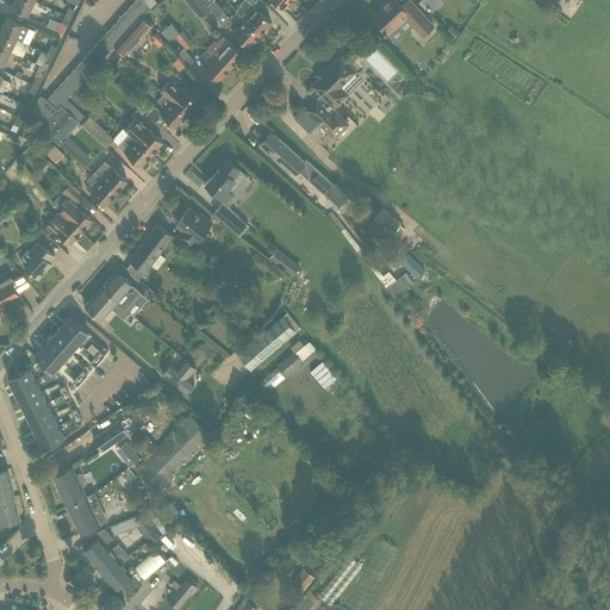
[(32,0),(14,0),(12,7),(26,13),(30,7),(32,0)]
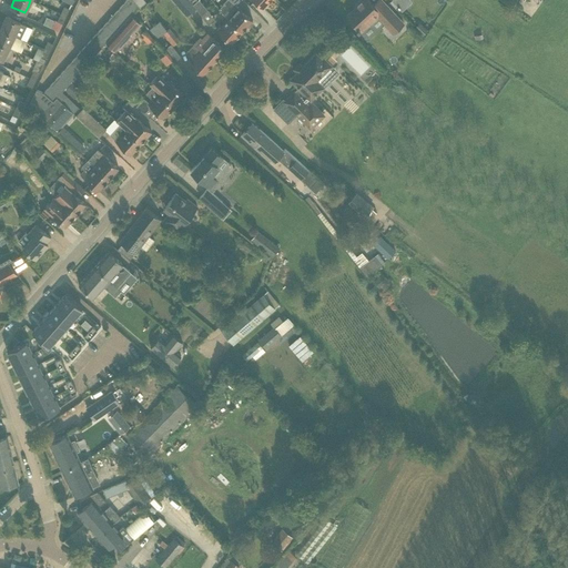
[(132,0),(125,0),(124,2),(134,11),(138,6),(132,0)]
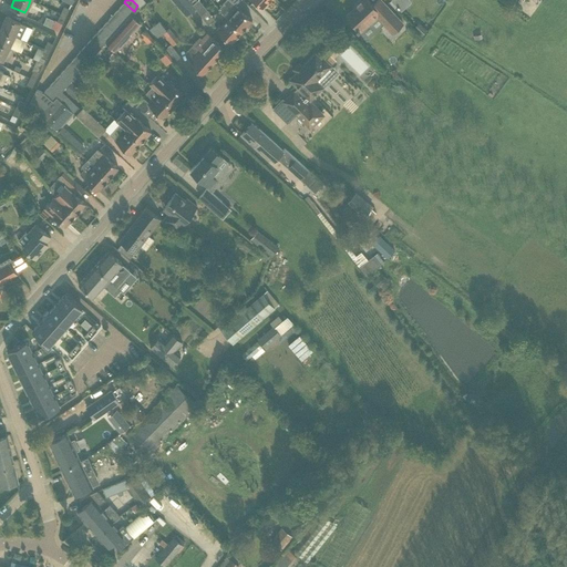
[(172,0),(186,17),(196,8),(193,4),(189,0),(172,0)]
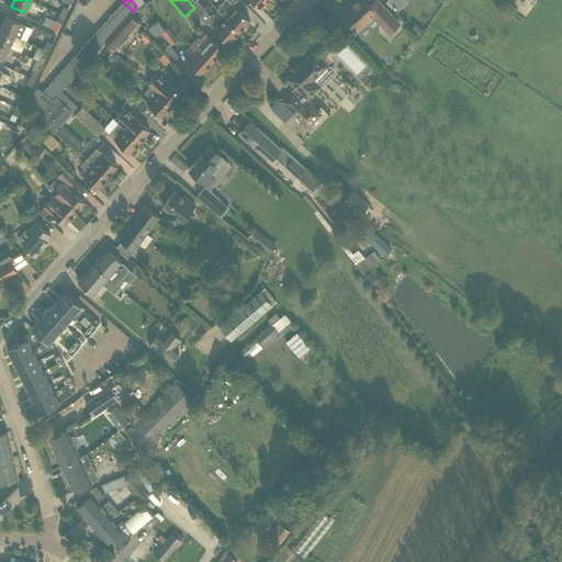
[(205,10),(197,0),(195,0),(191,4),(194,8),(199,14),(205,10)]
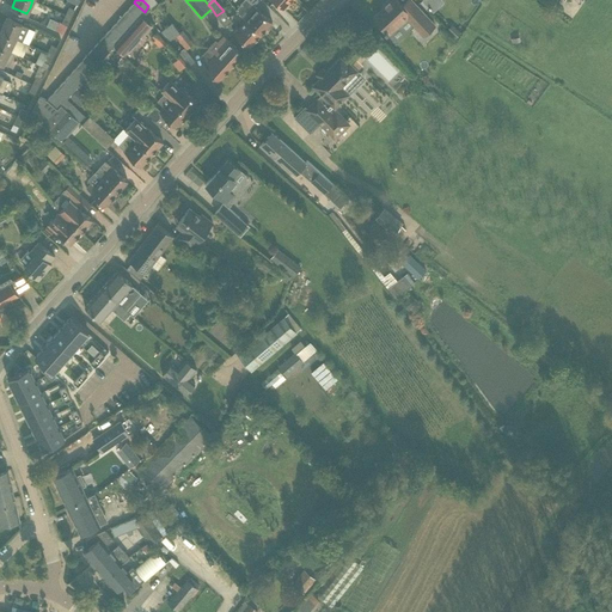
[(243,0),(236,10),(246,20),(261,34),(271,22),(248,0),(243,0)]
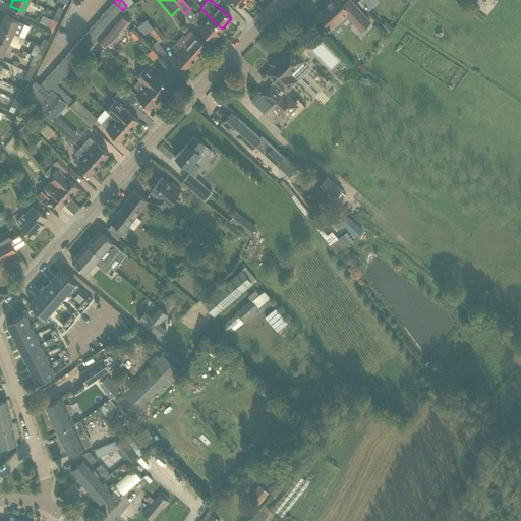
[(338,0),(329,0),(328,2),(330,4),(319,14),(332,30),(346,15),(360,31),(370,21),(350,0),(346,0),(342,4),(338,0)]
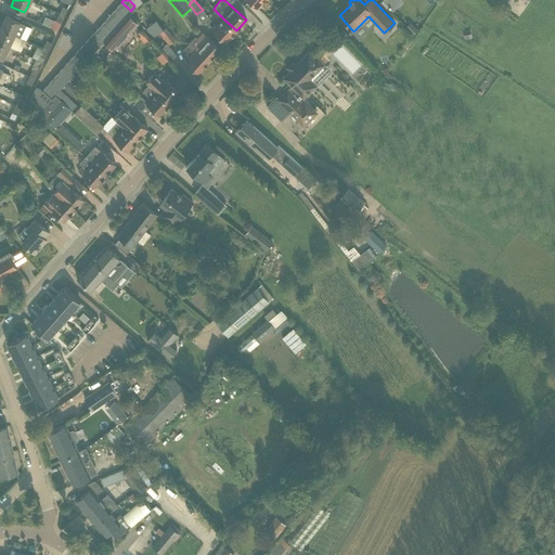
[(121,2),(116,8),(126,16),(128,14),(131,11),(121,2)]
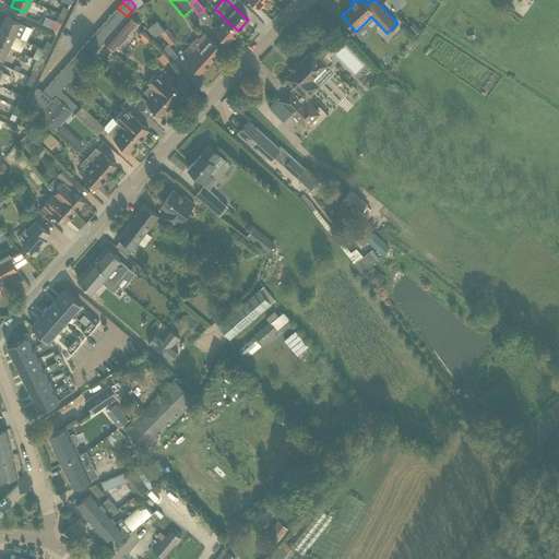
[(63,7),(59,14),(64,16),(69,9),(63,7)]
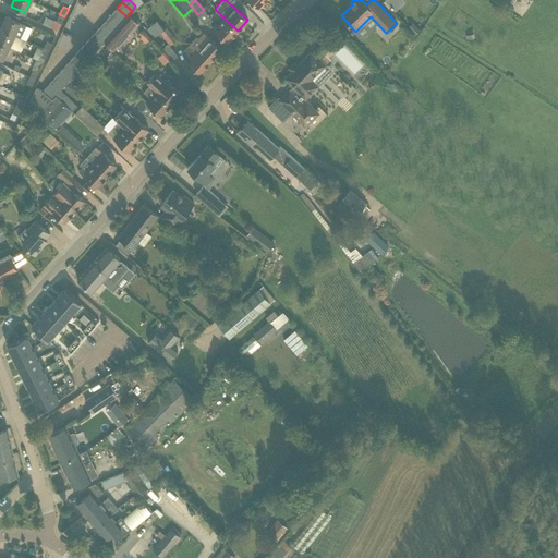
[(121,22),(126,16),(117,8),(111,14),(121,22)]
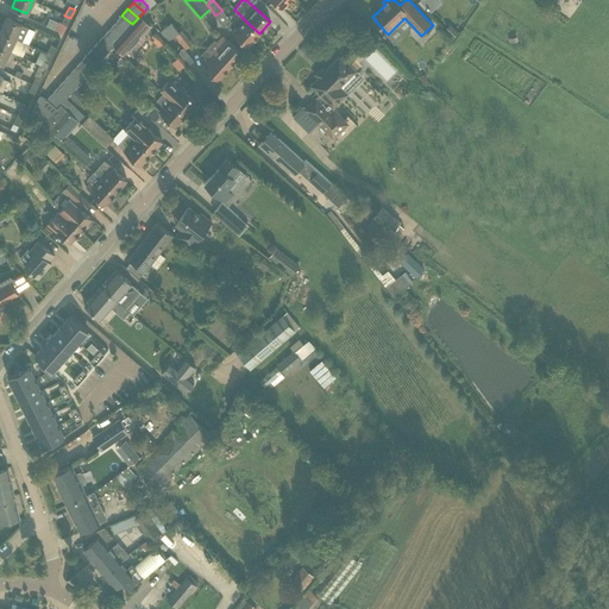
[(152,25),(140,16),(138,18),(132,24),(126,31),(120,37),(115,44),(113,45),(125,56),(152,25)]
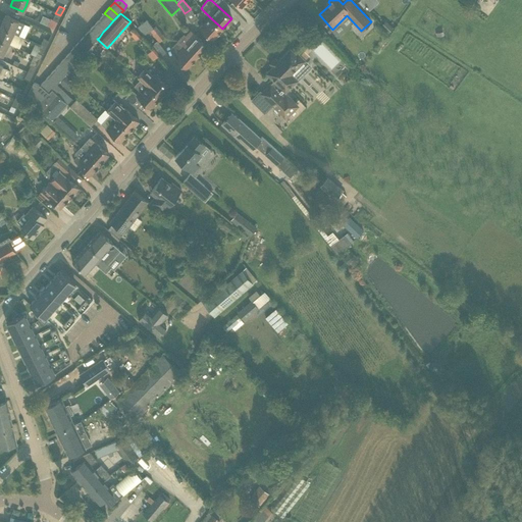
[(104,13),(99,18),(108,27),(113,20),(104,13)]
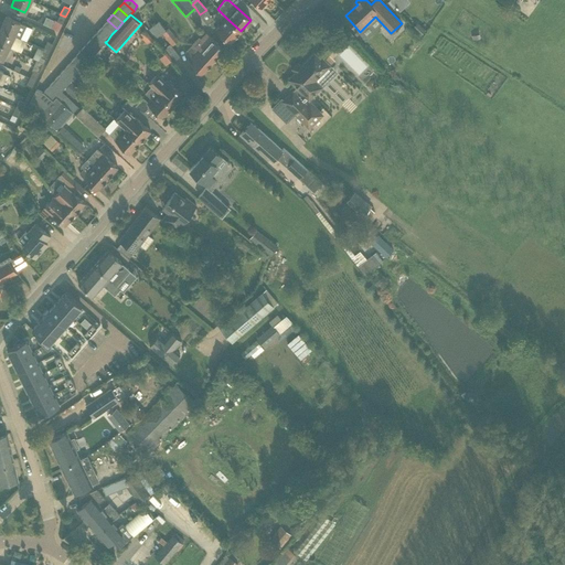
[(20,38),(27,25),(7,17),(1,29),(14,35),(20,38)]
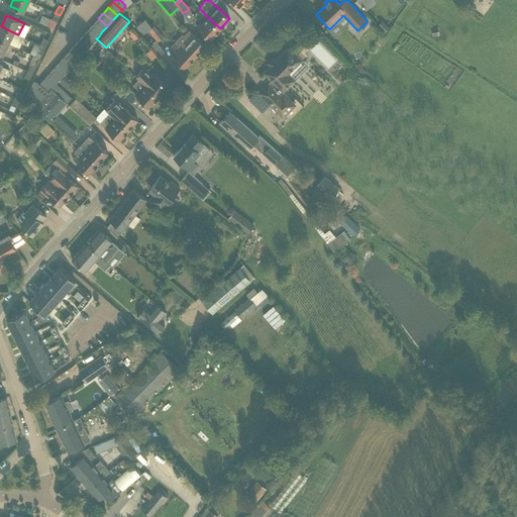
[(210,39),(220,28),(208,17),(203,22),(201,20),(196,26),(210,39)]
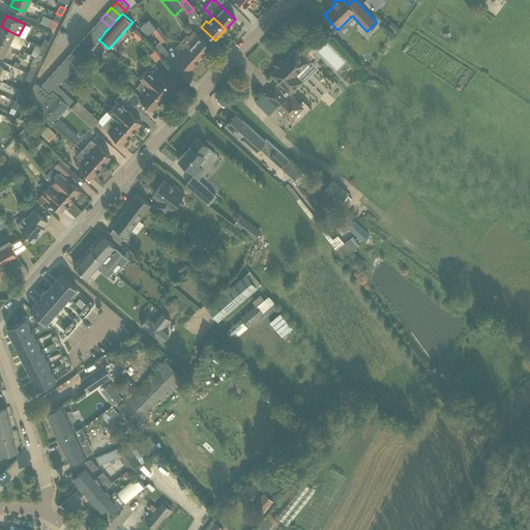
[(100,19),(96,25),(105,32),(110,27),(100,19)]
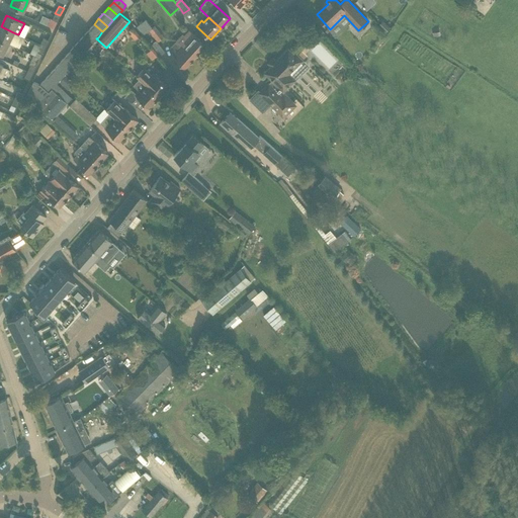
[(390,27),(382,20),(377,25),(385,32),(390,27)]
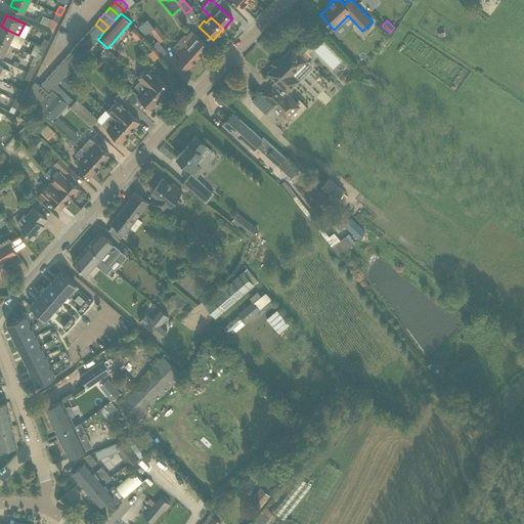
[(99,38),(103,32),(95,25),(90,30),(99,38)]
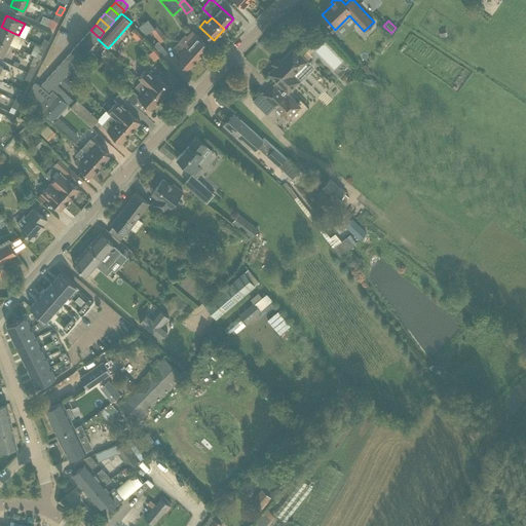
[(165,37),(156,26),(151,31),(159,42),(165,37)]
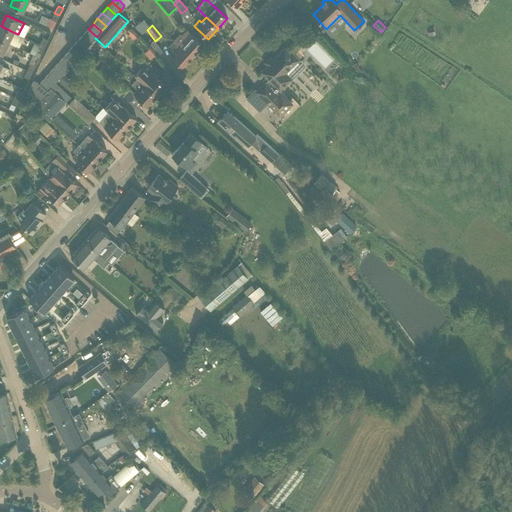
[(8,42),(13,32),(1,26),(0,26),(0,38),(7,42),(8,42)]
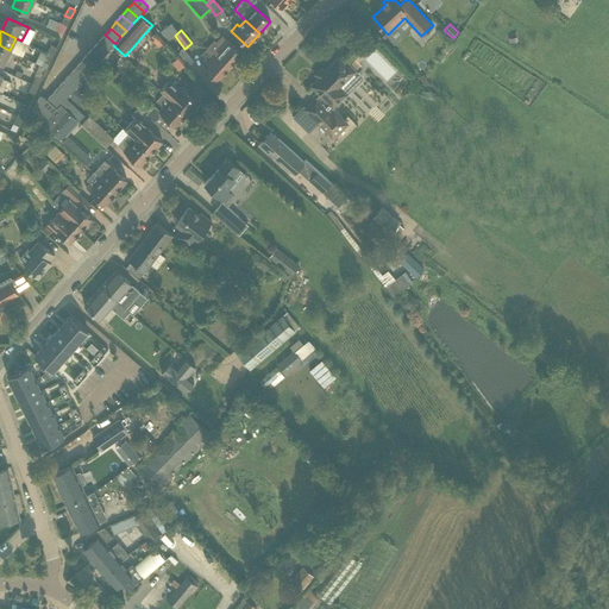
[(105,35),(99,41),(110,50),(113,45),(115,44),(105,35)]
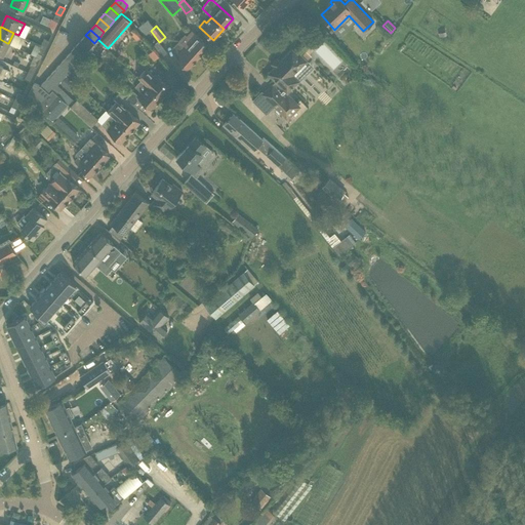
[(198,57),(208,45),(191,30),(180,42),(185,46),(198,57)]
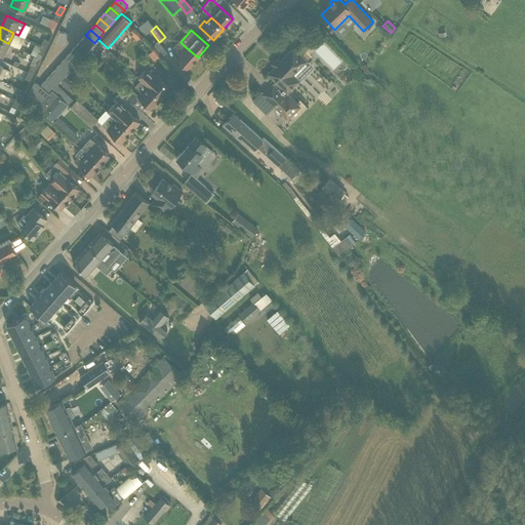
[(85,35),(80,41),(89,49),(94,43),(85,35)]
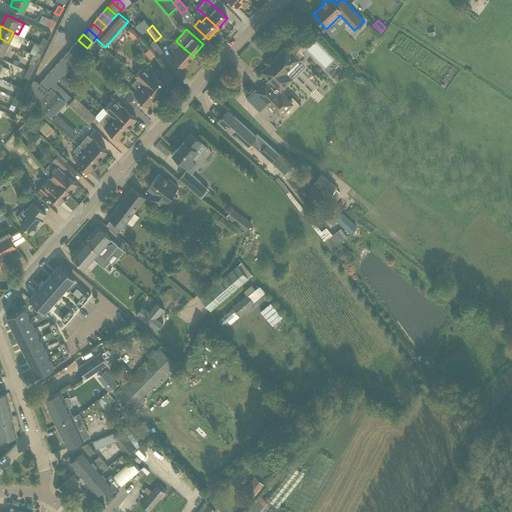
[(43,38),(39,45),(44,47),(47,40),(43,38)]
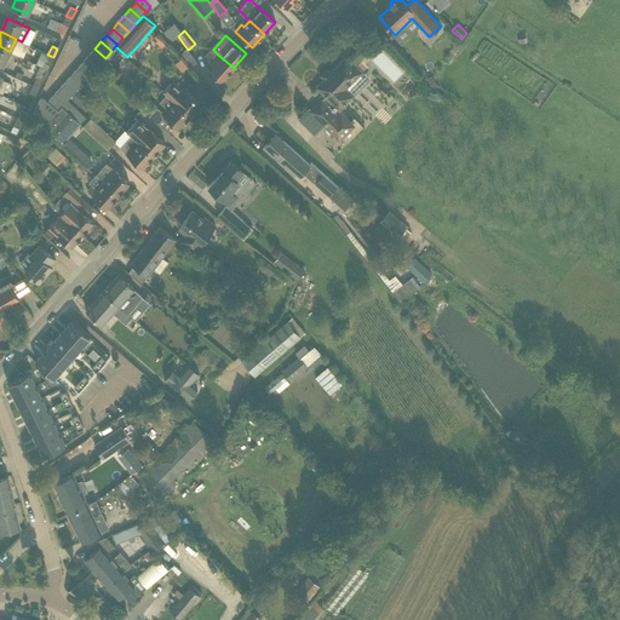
[(99,64),(105,58),(95,49),(89,55),(99,64)]
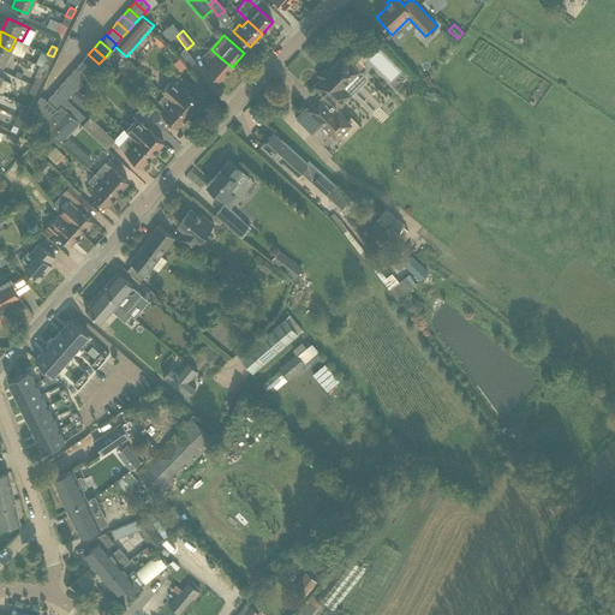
[(196,61),(185,48),(179,54),(189,66),(196,61)]
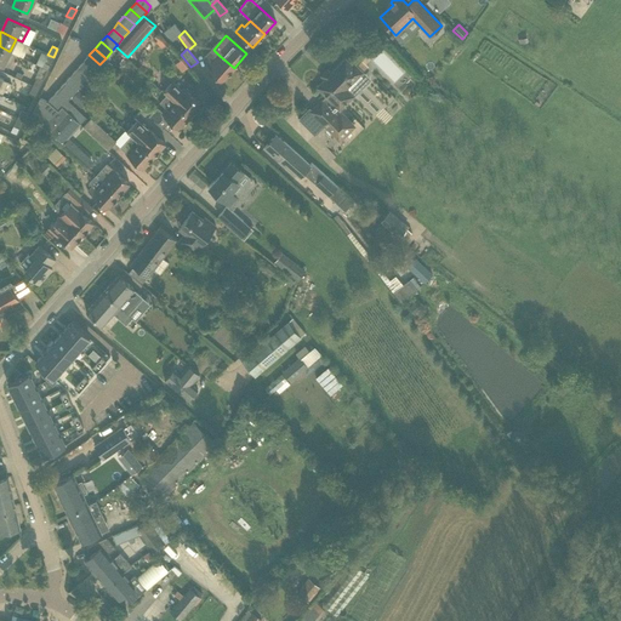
[(53,57),(47,55),(41,51),(36,63),(41,66),(47,69),(53,57)]
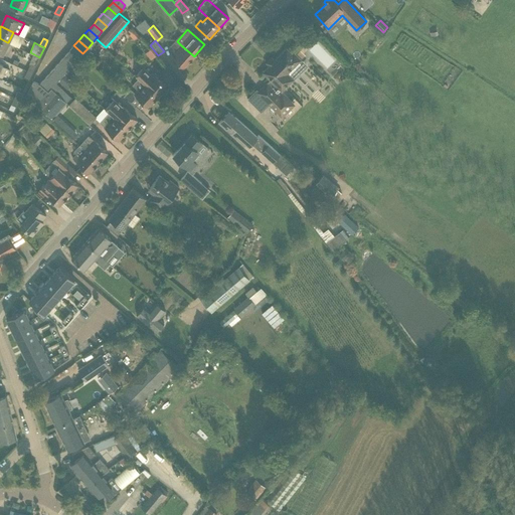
[(73,45),(68,51),(77,59),(82,53),(73,45)]
